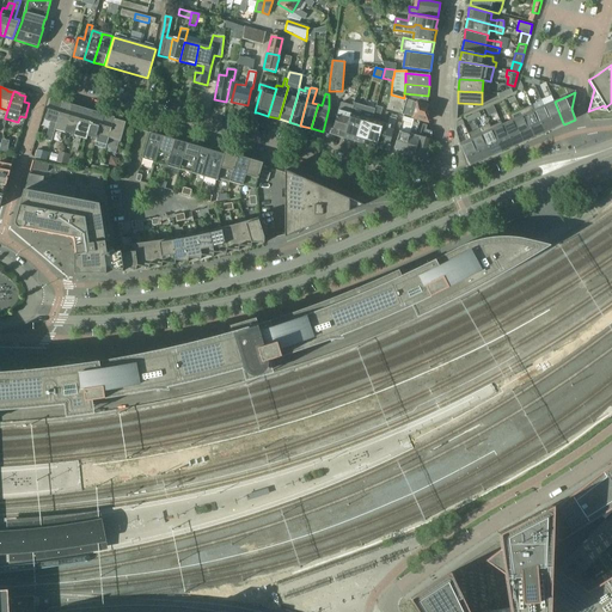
[(391,93),(386,109),(402,115),(407,98),(404,98),(391,95),(391,93)]
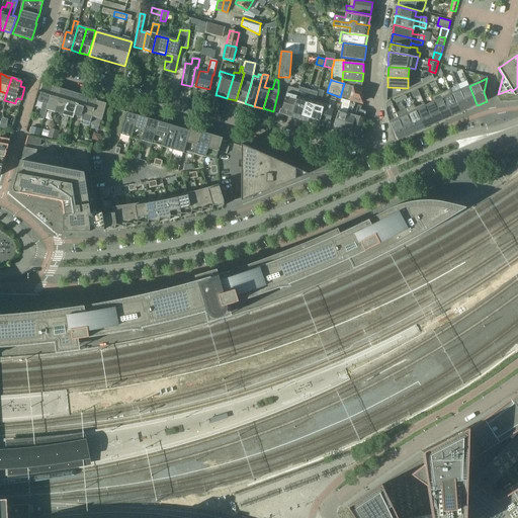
[(361,89),(362,81),(342,79),(342,83),(344,83),(361,89)]
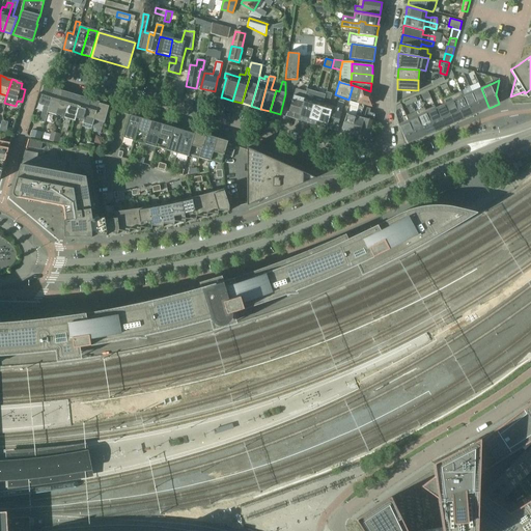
[(353,85),(348,100),(371,106),(370,92),(370,91),(353,85)]
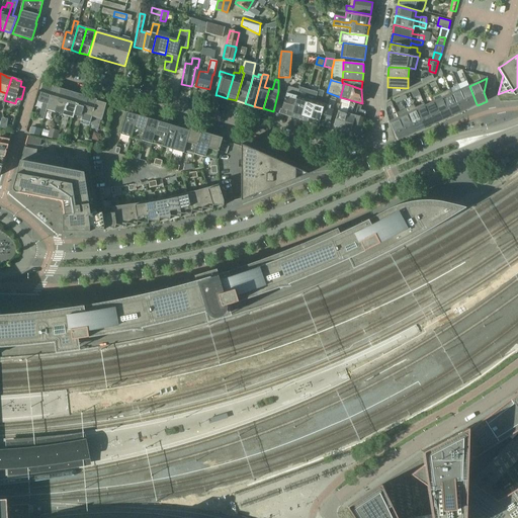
[(44,84),(38,101),(44,103),(38,118),(44,119),(47,110),(46,109),(53,87),(44,84)]
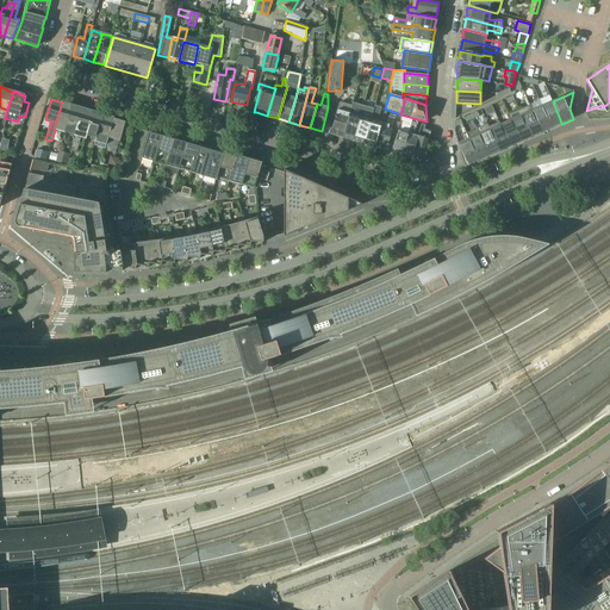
[(553,101),(542,106),(551,128),(552,129),(562,124),(561,123),(553,101)]
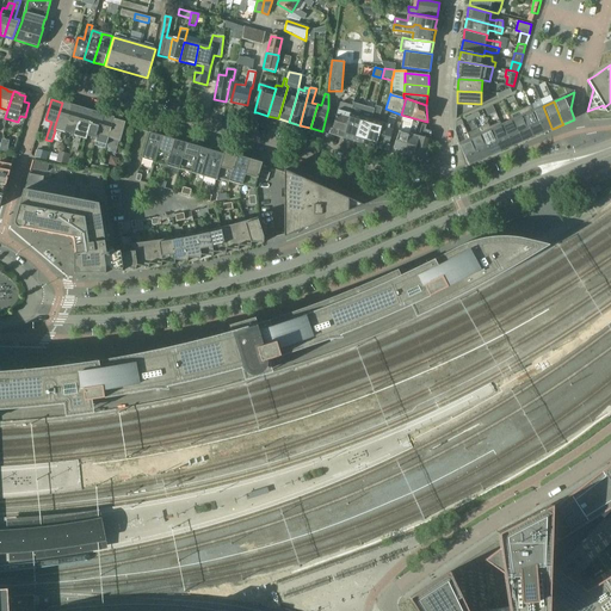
[(62,103),(54,129),(55,130),(65,133),(72,106),(62,103)]
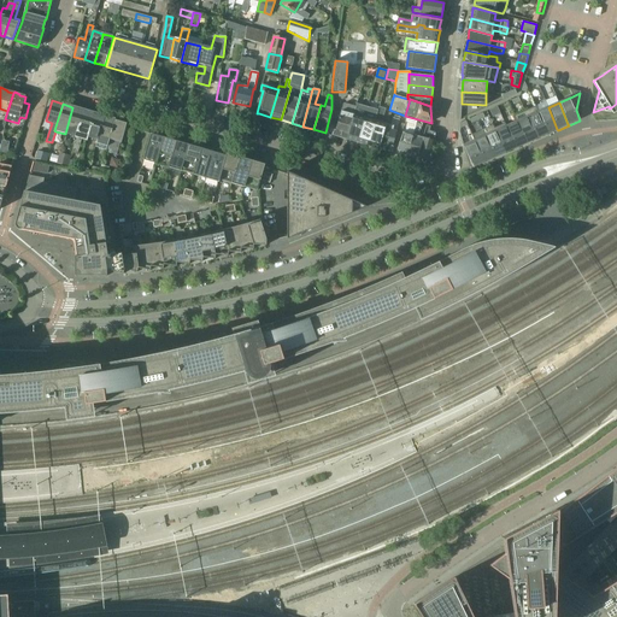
[(344,104),(334,135),(347,139),(356,107),(344,104)]
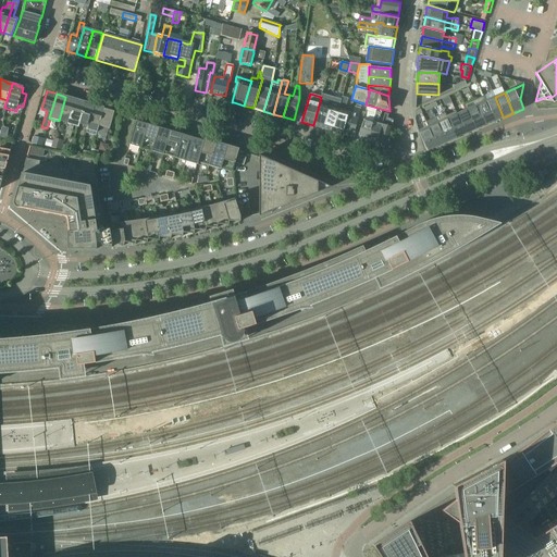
[(321,97),(313,125),(323,127),(329,107),(332,97),(322,94),(321,97)]
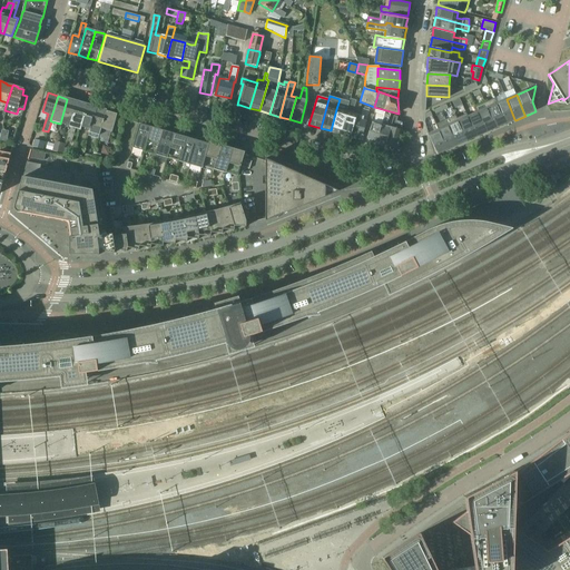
[(494,98),(484,102),(495,127),(497,129),(505,125),(505,123),(497,104),(494,98)]
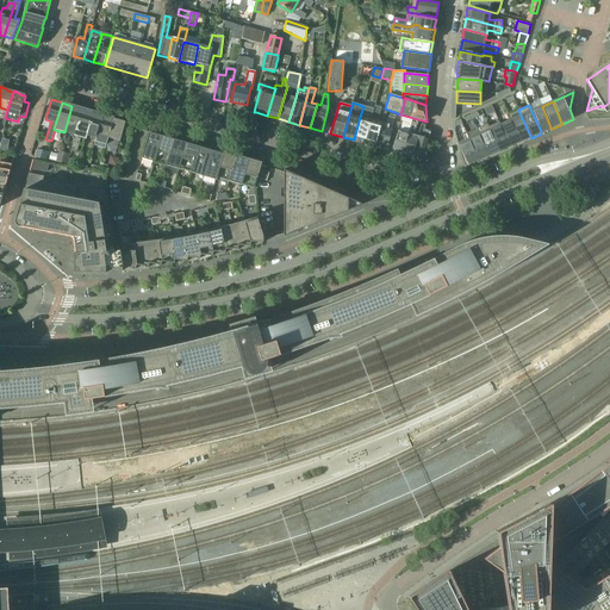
[(72,106),(64,132),(75,135),(82,109),(72,106)]
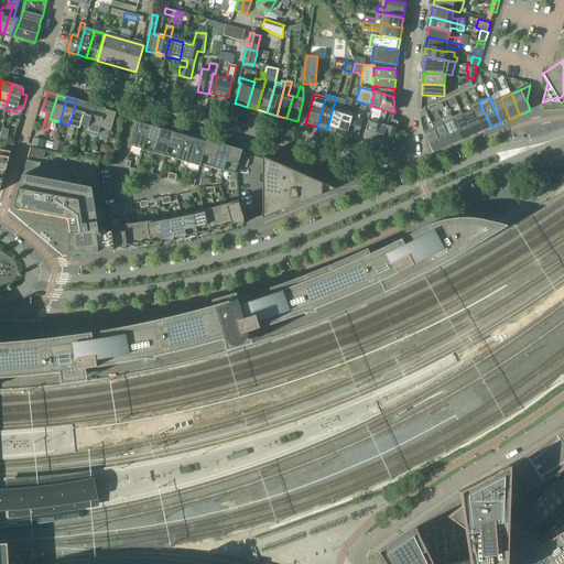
[(333,108),(327,129),(337,132),(346,101),(336,98),(333,108)]
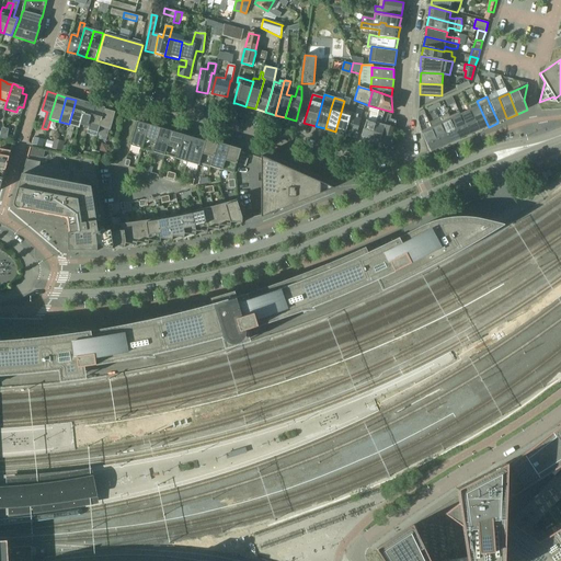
[(344,101),(335,132),(344,134),(351,113),(347,112),(351,99),(345,98),(345,99),(344,101)]
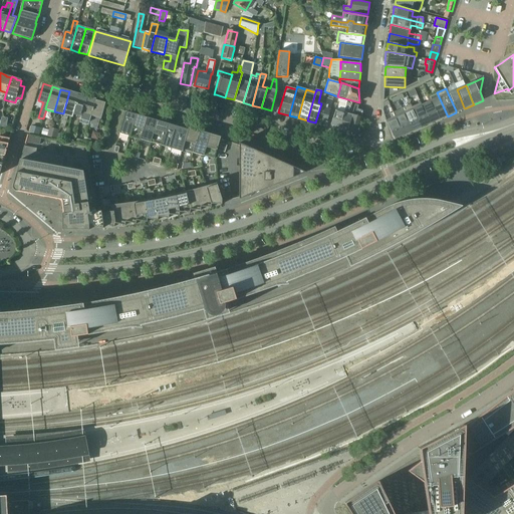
[(448,93),(456,110),(456,112),(465,108),(464,107),(457,89),(448,93)]
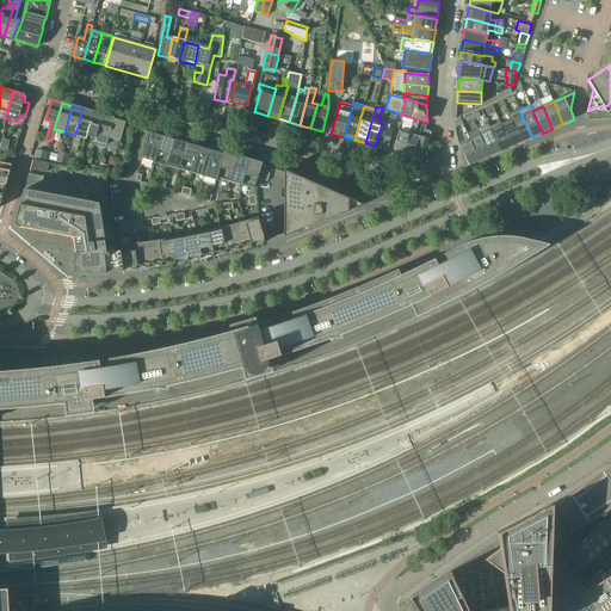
[(75,135),(71,150),(76,153),(81,137),(85,139),(86,136),(93,112),(82,109),(75,135)]
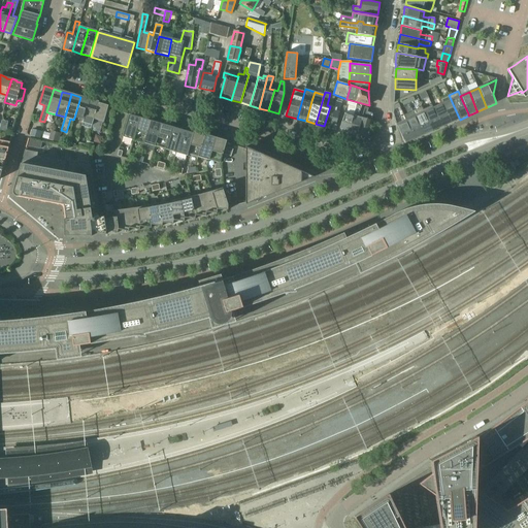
[(449,95),(439,99),(441,104),(450,122),(451,124),(460,120),(459,118),(449,95)]
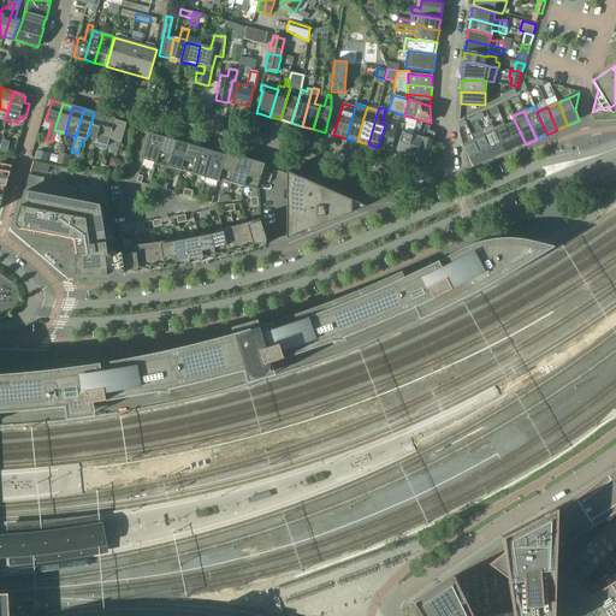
[(94,113),(87,137),(98,140),(105,116),(94,113)]
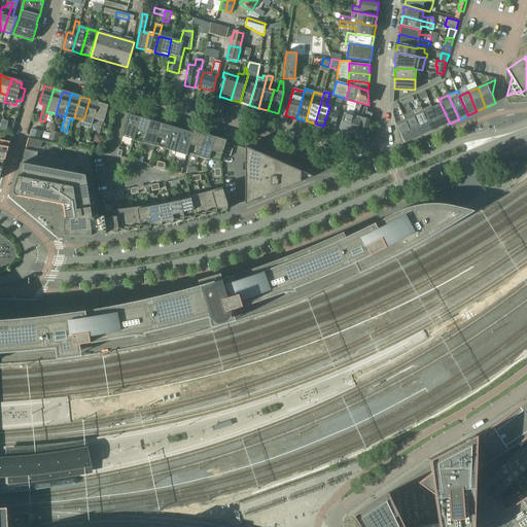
[(82,123),(82,126),(91,129),(92,127),(94,119),(99,102),(90,99),(83,119),(82,123)]
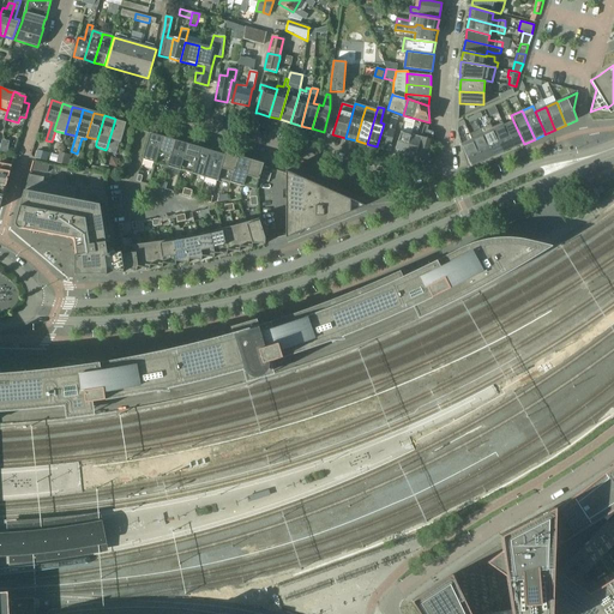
[(384,124),(377,146),(389,150),(398,116),(393,115),(392,118),(391,118),(389,125),(384,124)]
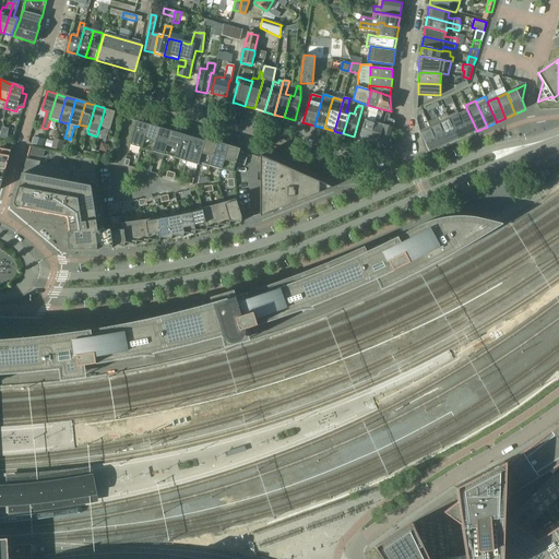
[(365,120),(359,139),(369,141),(378,109),(368,107),(368,110),(371,111),(369,121),(365,120)]
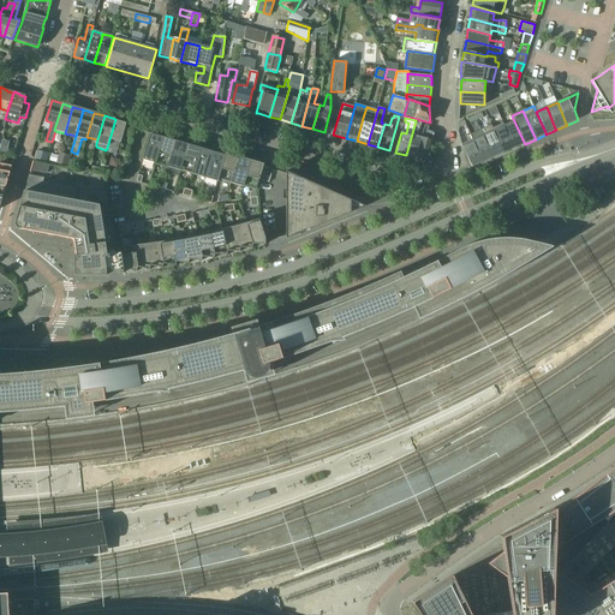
[(109,139),(107,148),(112,150),(111,153),(117,155),(126,121),(115,119),(109,139)]
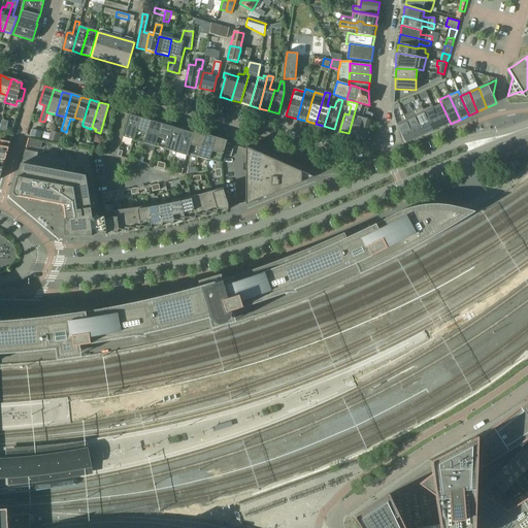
[(349,133),(358,135),(362,118),(359,118),(362,104),(357,103),(349,133)]
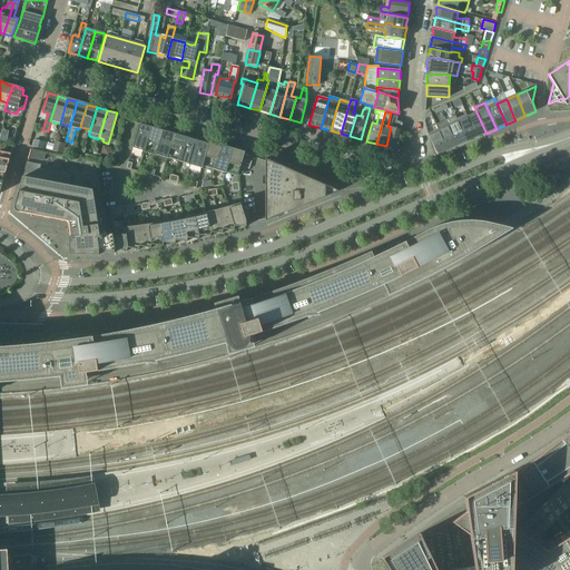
[(468,117),(475,136),(477,138),(487,134),(485,131),(477,112),(468,117)]
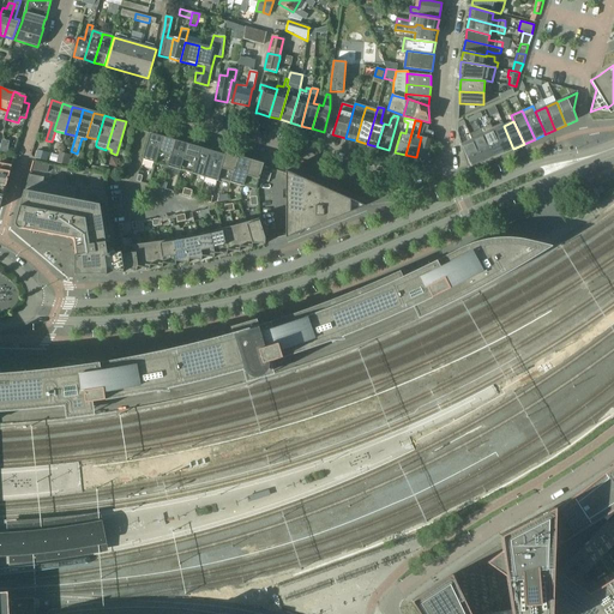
[(492,127),(503,151),(503,152),(513,149),(512,146),(504,126),(503,122),(492,127)]
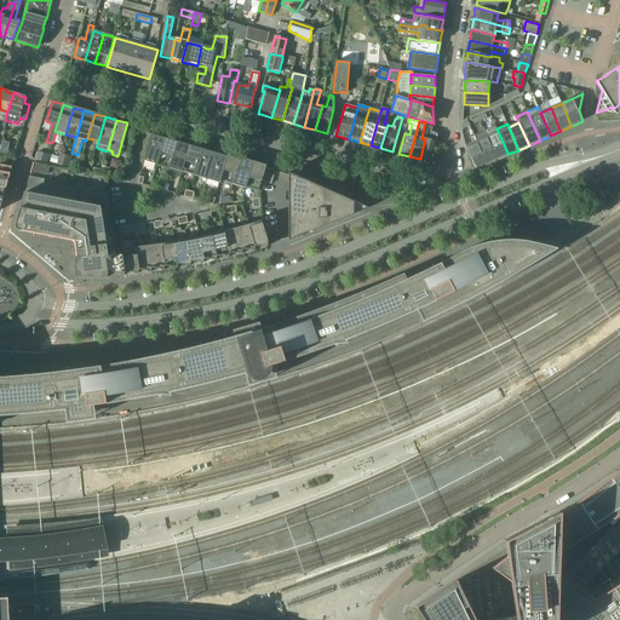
[(420,159),(431,162),(438,138),(437,133),(431,132),(432,127),(429,126),(425,138),(420,159)]
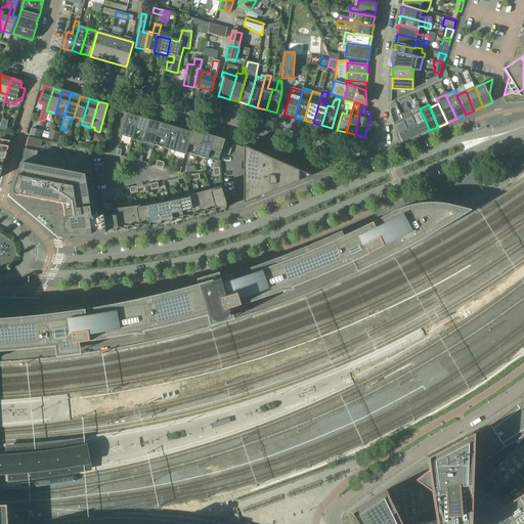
[(419,106),(409,111),(411,116),(420,133),(420,134),(429,130),(429,129),(420,108),(419,106)]
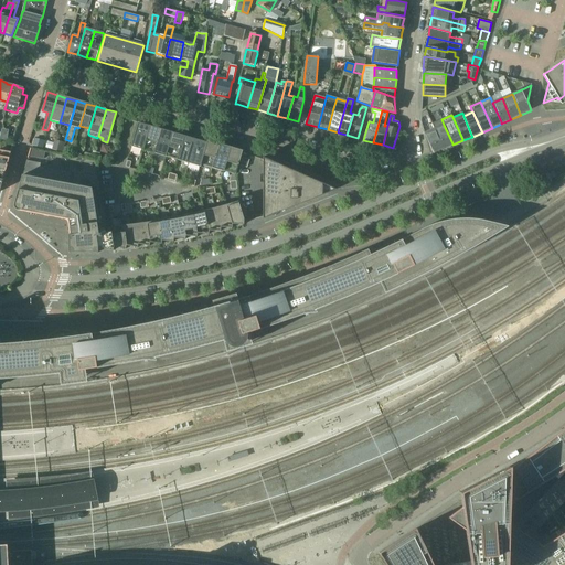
[(441,119),(432,124),(434,129),(443,148),(444,149),(452,145),(452,144),(444,125),(441,119)]
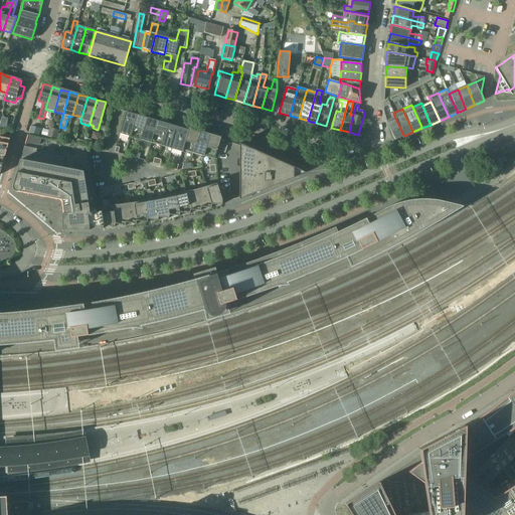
[(126,112),(120,134),(131,137),(137,115),(126,112)]
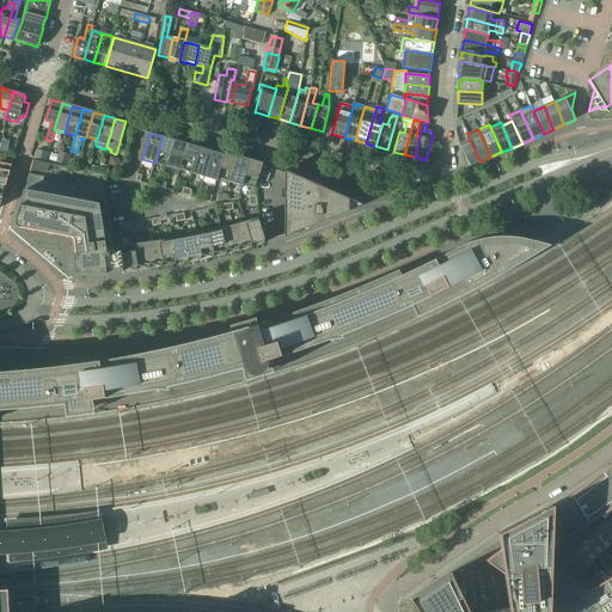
[(163,136),(155,163),(164,165),(167,166),(175,140),(163,136)]
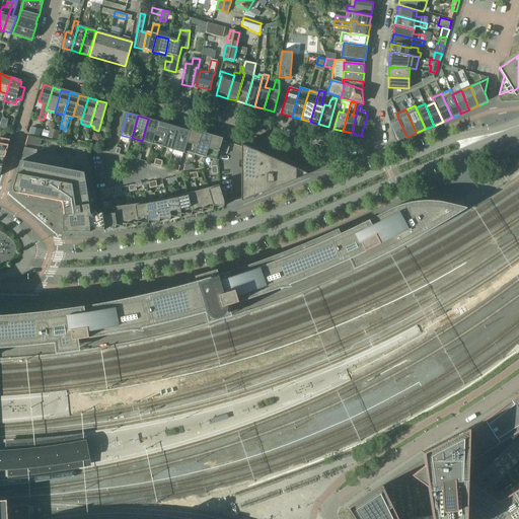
[(140,146),(151,149),(152,144),(159,122),(148,119),(142,141),(140,146)]
